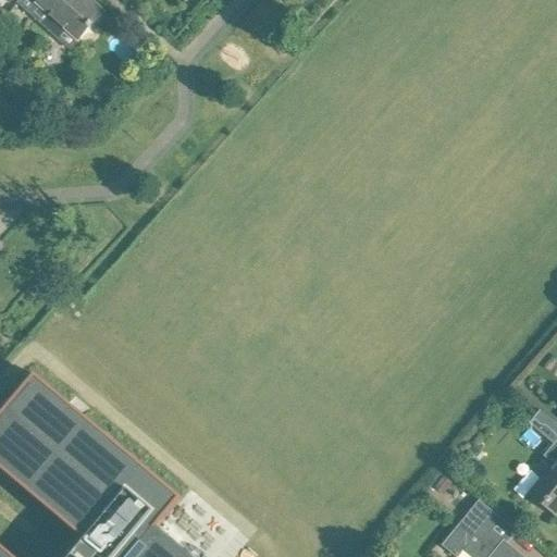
[(69,51),(104,12),(90,0),(19,0),(16,3),(69,51)]
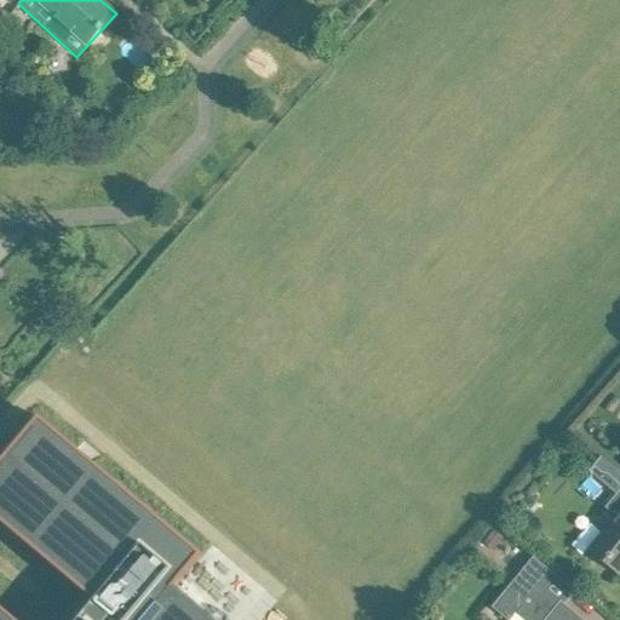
[(15,619),(0,607),(0,619),(213,619),(174,587),(201,555),(39,418),(0,464),(0,520),(93,598),(74,619),(15,619)]
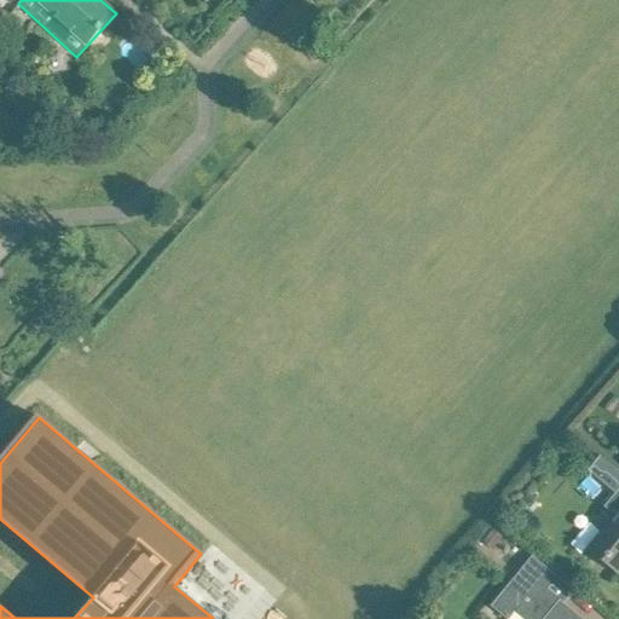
[(618,487),(615,492),(618,493),(607,507),(617,515),(591,544),(603,554),(618,566),(618,487)]
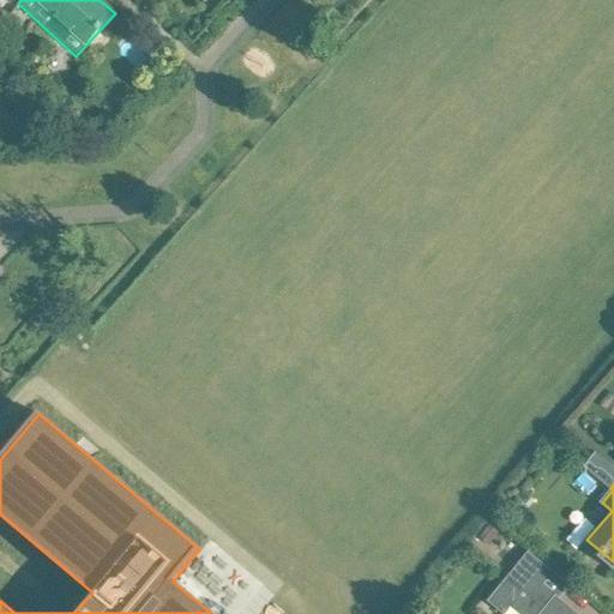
[(489,524),(480,537),(488,545),(499,531),(489,524)]
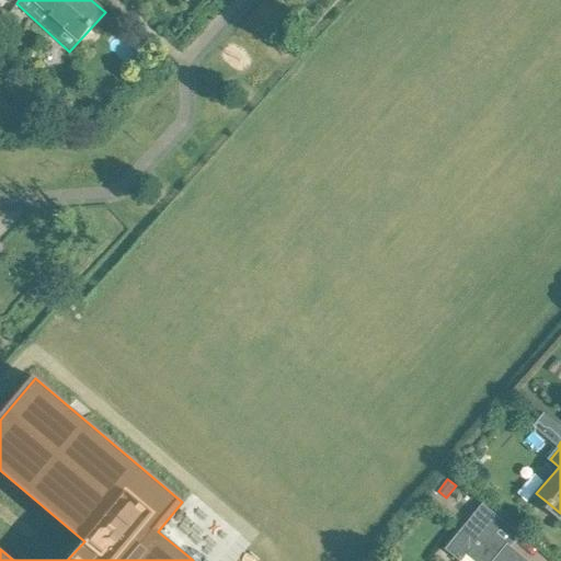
[(525,560),(527,560),(511,547),(519,536),(521,537),(522,536),(482,503),(444,550),(457,560),(460,560),(466,556),(471,560),(525,560)]
